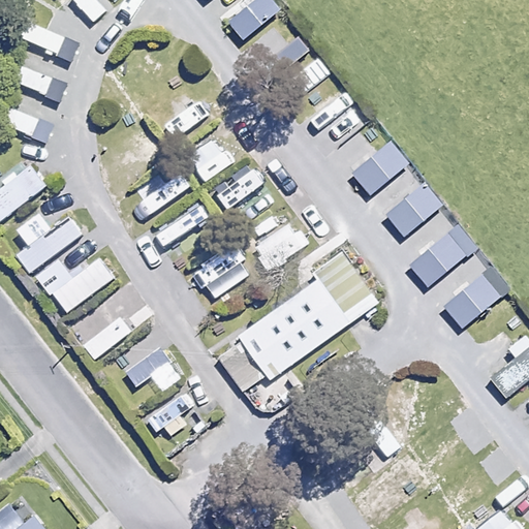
[(282,9),(274,0),(254,0),(230,20),(246,39),(282,9)]
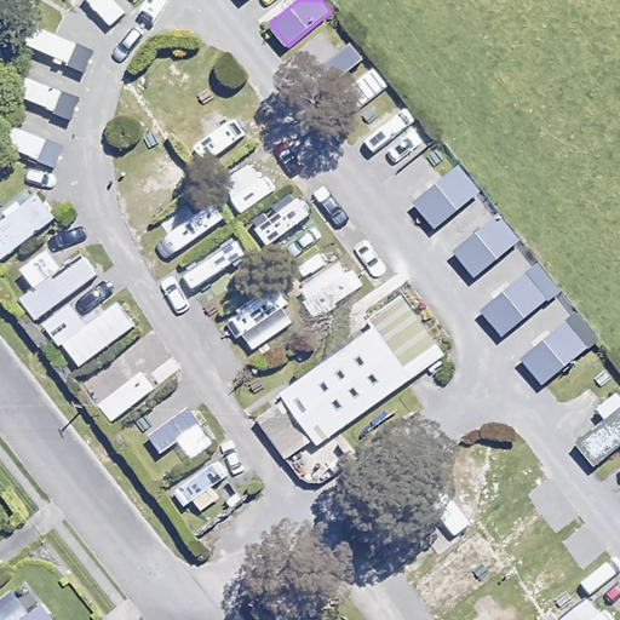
[(366,59),(350,39),(315,67),(331,87),(366,59)]
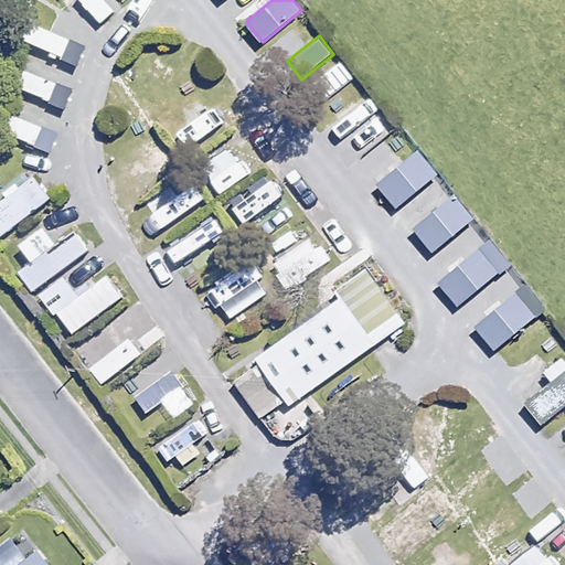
[(315,112),(354,78),(340,60),(300,93),(315,112)]
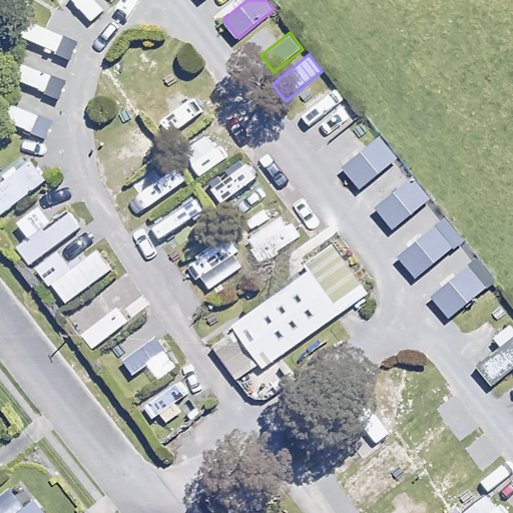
[(398,159),(380,136),(355,156),(373,179),(398,159)]
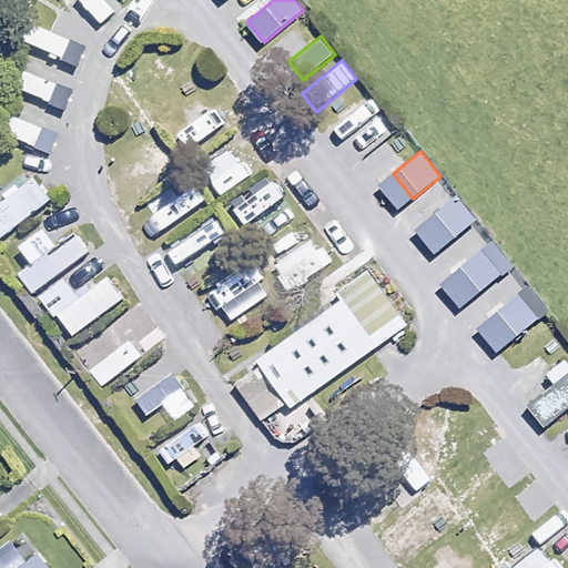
[(60,210),(44,188),(0,221),(0,251),(2,254),(60,210)]
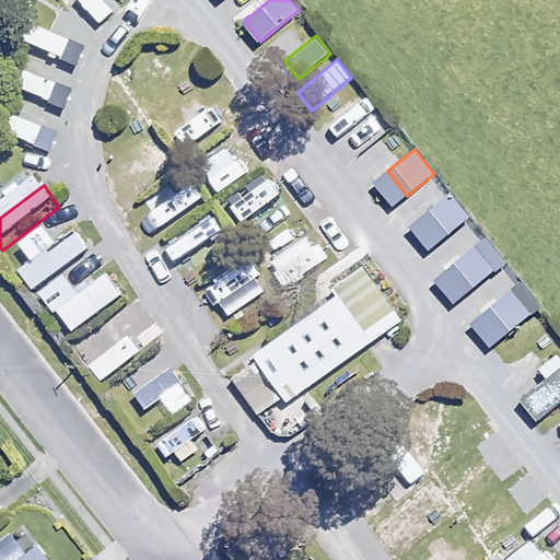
[(470,217),(450,194),(411,228),(431,251),(470,217)]
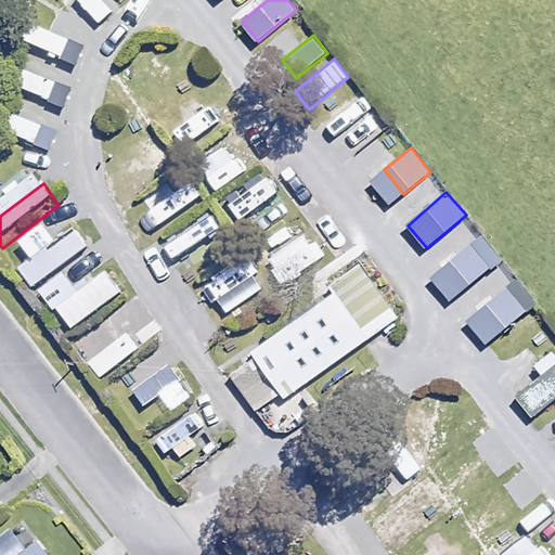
[(293,210),(282,194),(240,223),(256,248),(291,223),(285,216),(293,210)]
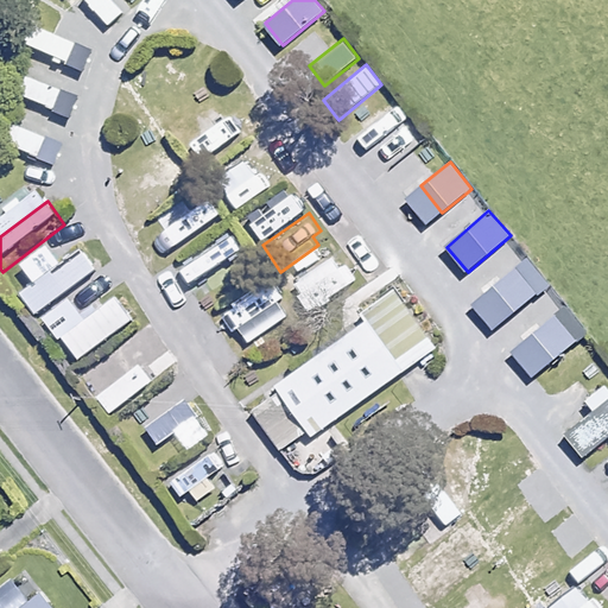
[(263,282),(232,241),(204,263),(235,303),(263,282)]
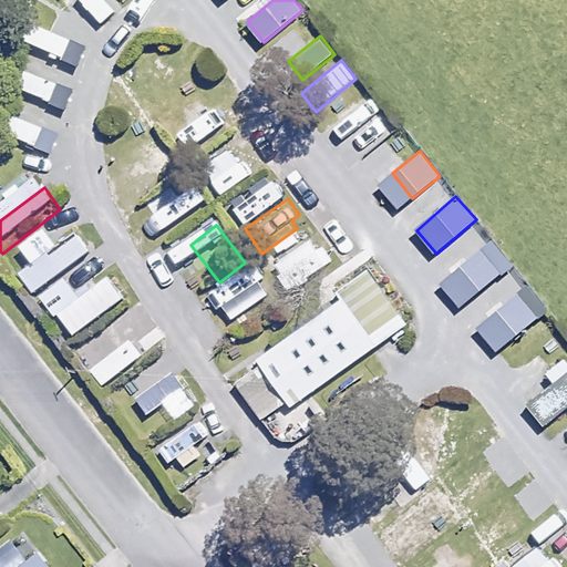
[(91,250),(75,232),(20,274),(34,292),(91,250)]
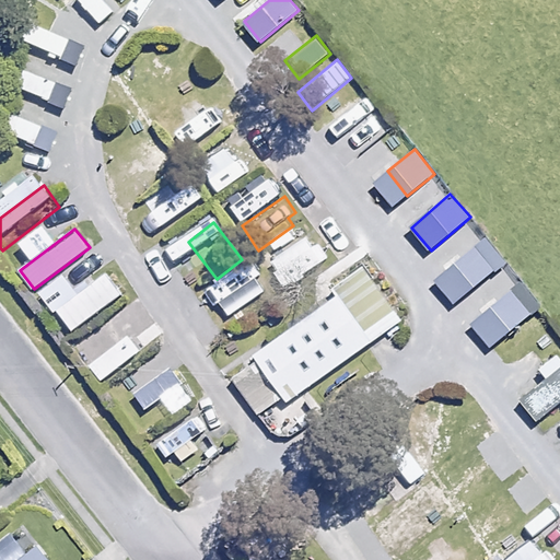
[(496,270),(477,247),(436,280),(455,303),(496,270)]
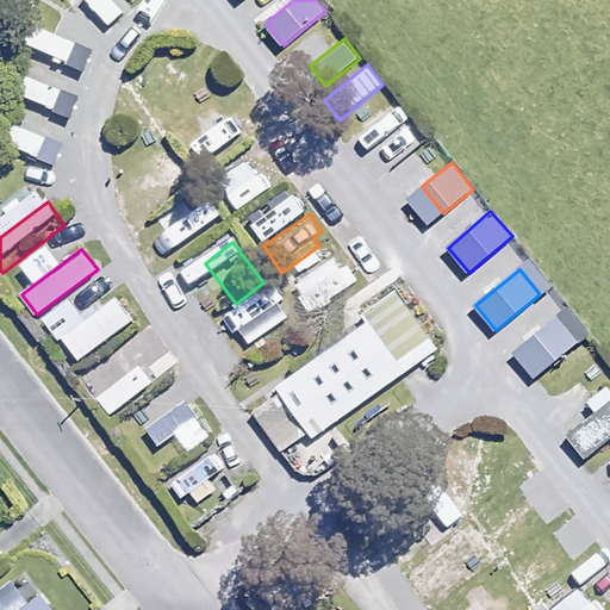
[(439,349),(397,290),(363,313),(369,322),(250,405),(282,452),(310,431),(315,437),(439,349)]
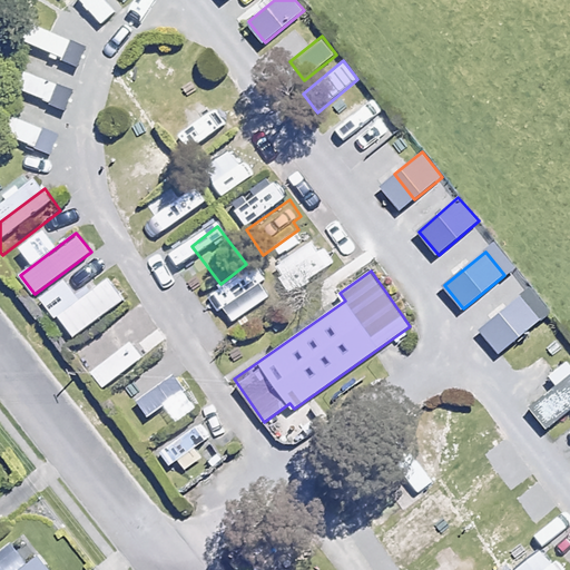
[(125,300),(110,279),(59,315),(75,335),(125,300)]
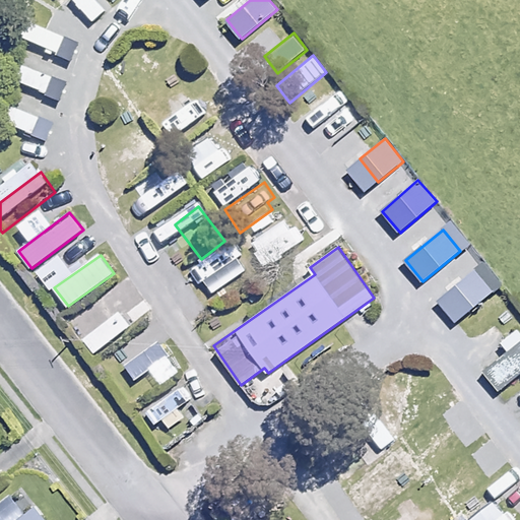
[(494,291),(474,268),(437,299),(456,322),(494,291)]
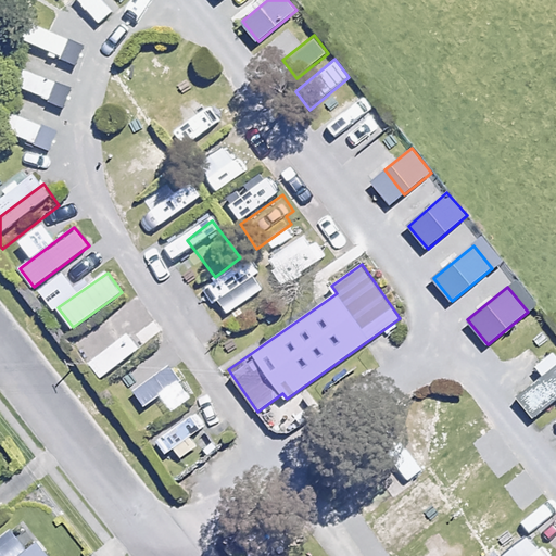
[(131,336),(118,319),(79,350),(92,367),(131,336)]
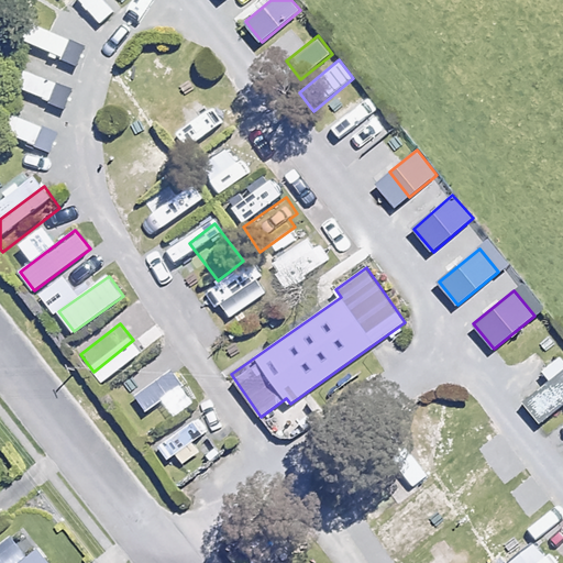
[(562,405),(562,354),(544,371),(552,379),(528,399),(544,420),(562,405)]
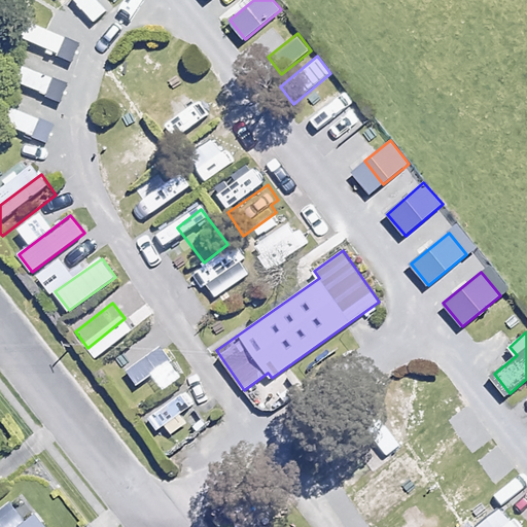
[(167,365),(173,360),(161,344),(125,371),(137,387),(154,375),(157,378),(170,369),(167,365)]
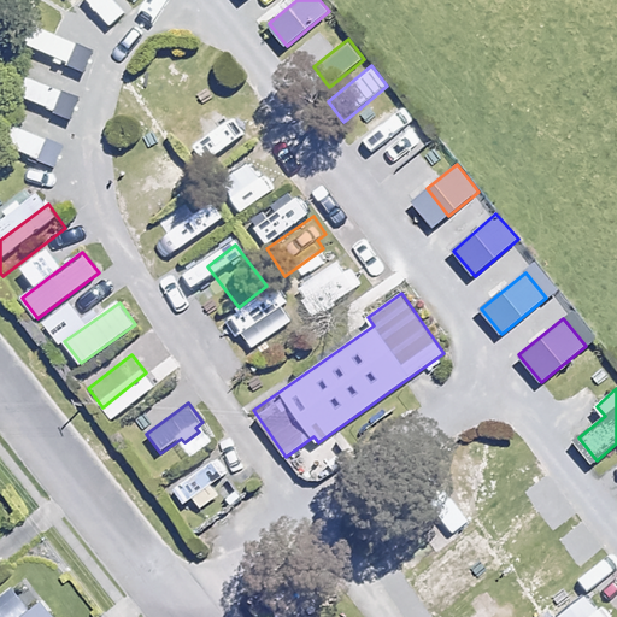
[(184,505),(195,497),(204,509),(223,494),(213,483),(229,471),(217,454),(172,488),(184,505)]
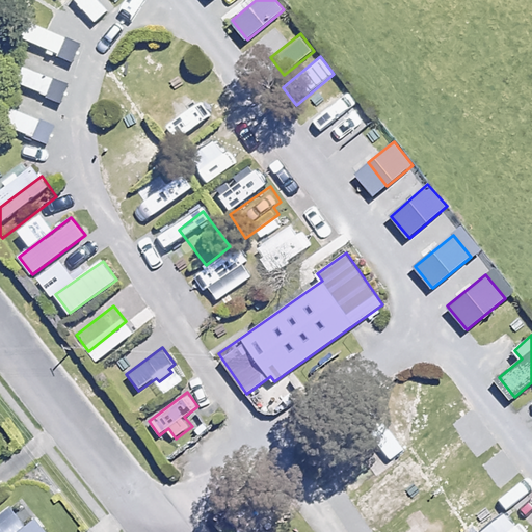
[(387,424),(371,437),(390,461),(405,448),(387,424)]
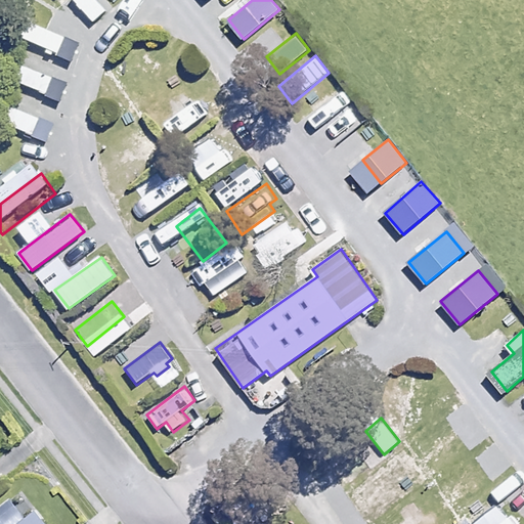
[(47,523),(36,510),(17,523),(6,523),(0,516),(0,523),(47,523)]
